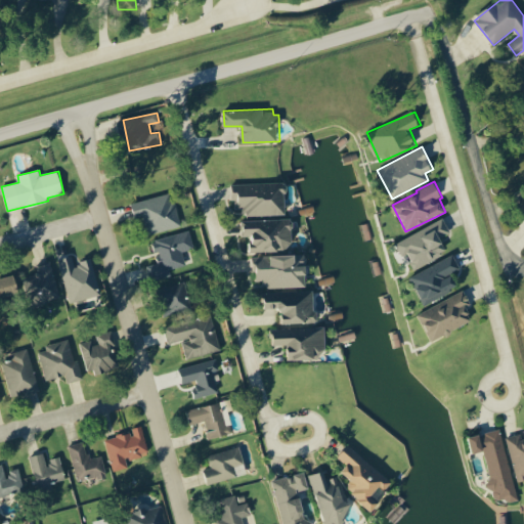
[(247,216),(287,215),(286,182),(233,184),(233,209),(247,208),(247,216)]
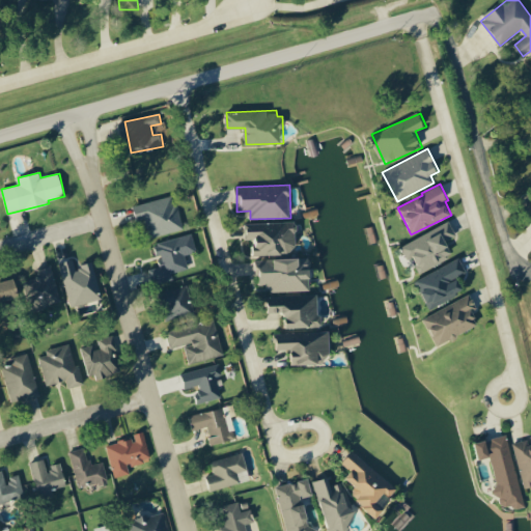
[(184,229),(174,195),(138,204),(146,239),(184,229)]
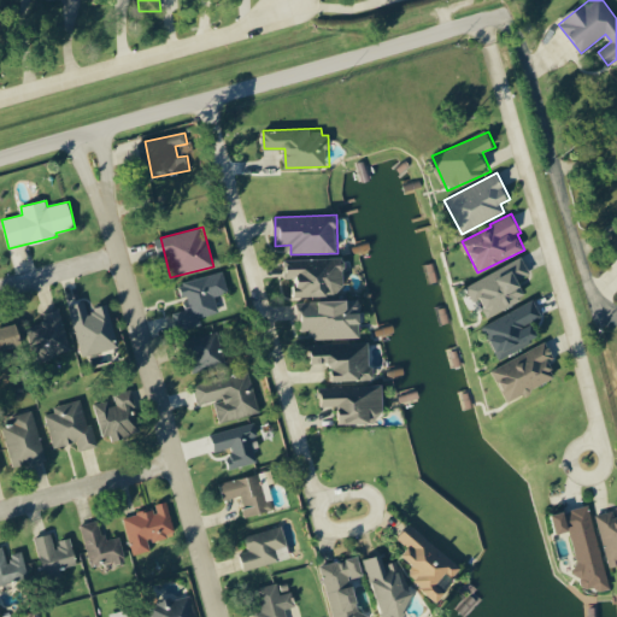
[(283,259),(285,277),(295,277),(295,297),(345,294),(342,257),(283,259)]
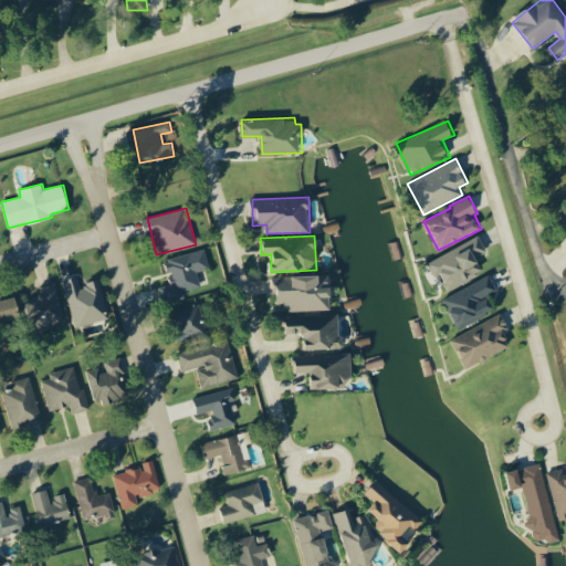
[(428,262),(435,276),(440,274),(448,290),(484,272),(477,257),(488,251),(480,236),(428,262)]
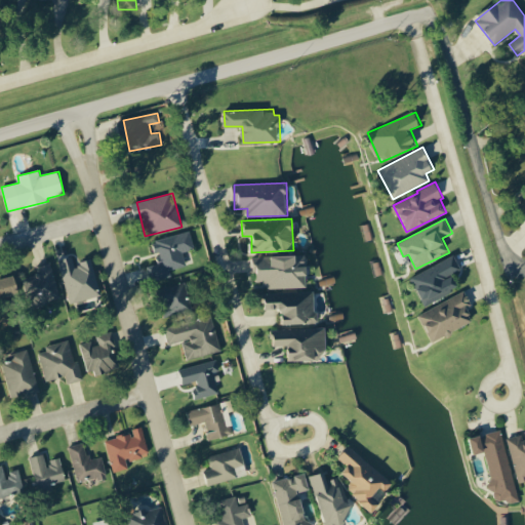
[(195,248),(191,231),(153,240),(158,264),(149,266),(152,281),(172,277),(170,270),(187,266),(184,251),(195,248)]
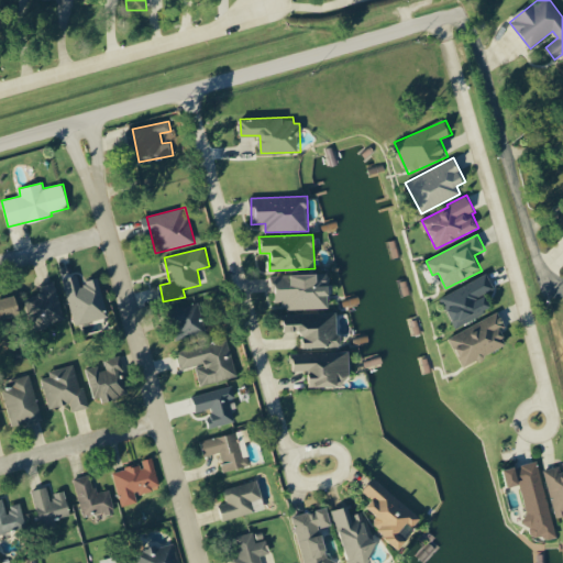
[(287,309),(331,308),(329,273),(275,275),(276,302),(286,302),(287,309)]
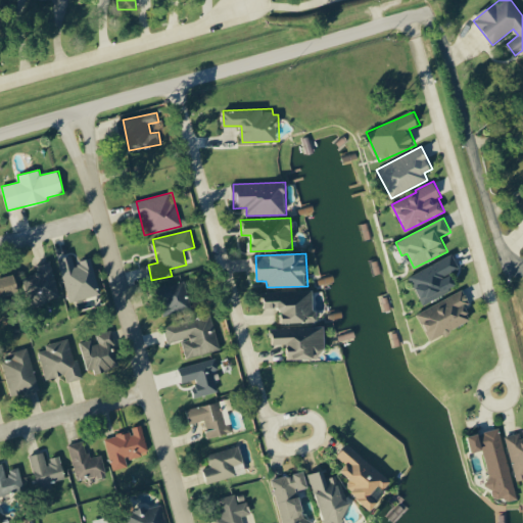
[(461,268),(452,253),(409,278),(424,305),(459,286),(450,273),(461,268)]
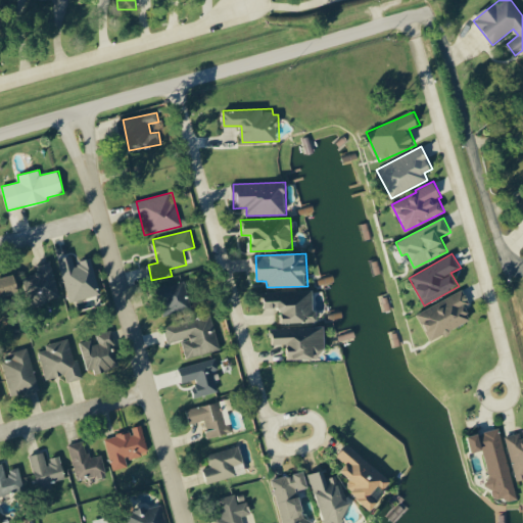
[(68,300),(100,293),(93,259),(75,264),(73,254),(59,257),(68,300)]
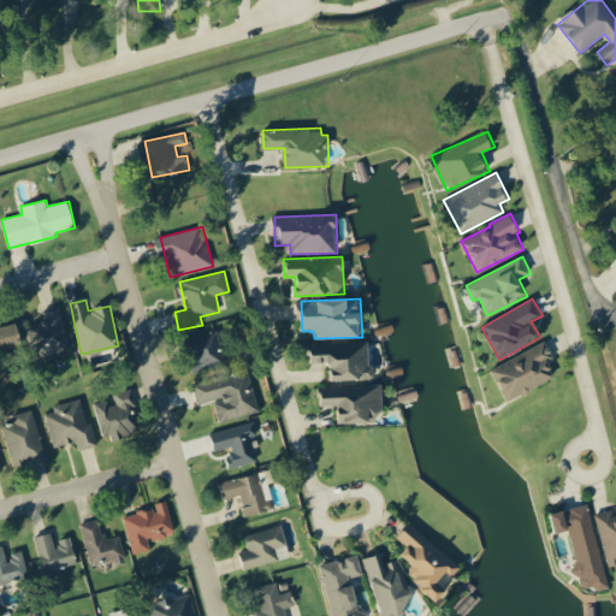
[(71,349),(59,308),(43,313),(46,320),(29,326),(39,359),(71,349)]
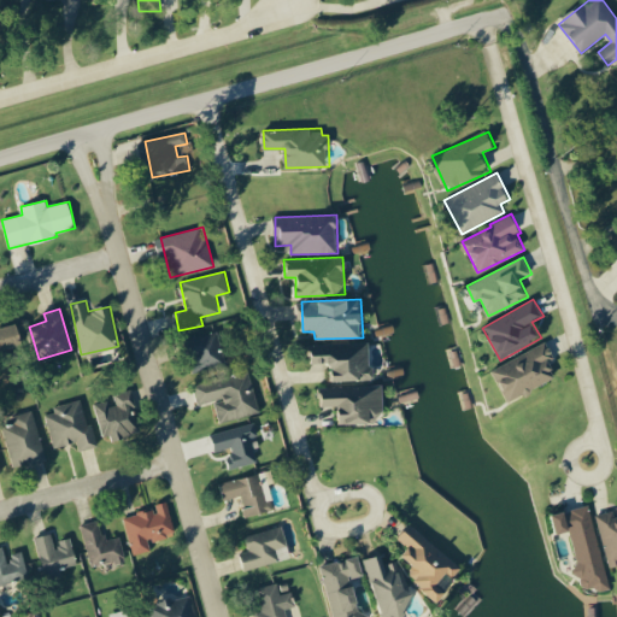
[(0,352),(24,345),(18,323),(0,328),(0,352)]
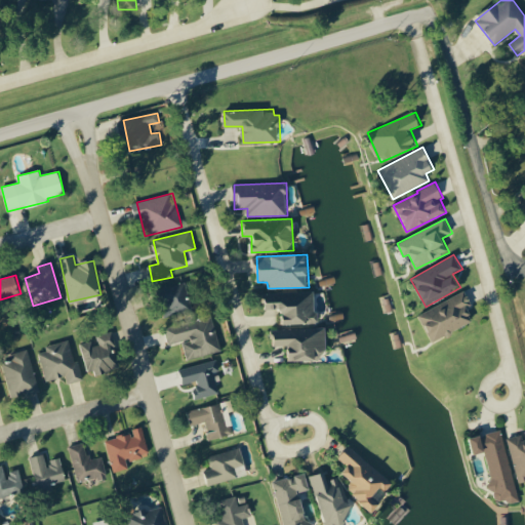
[(170,315),(193,310),(187,282),(163,287),(170,315)]
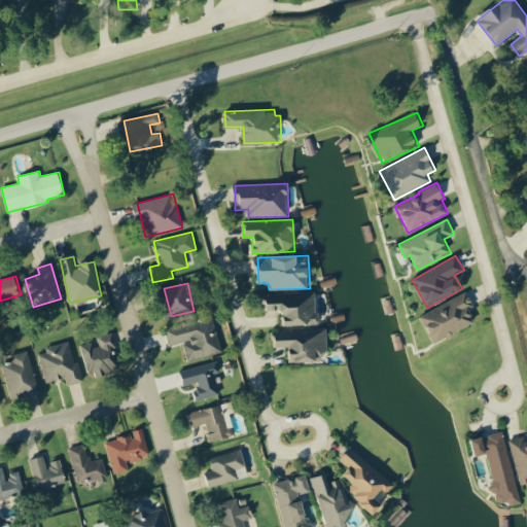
[(476,322),(468,309),(473,306),(466,291),(421,316),(435,344),(476,322)]
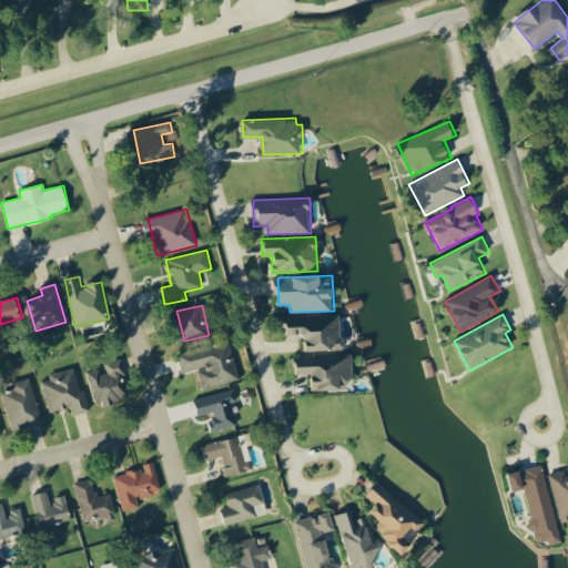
[(342,315),(287,316),(287,334),(305,334),(306,351),(343,350),(342,315)]
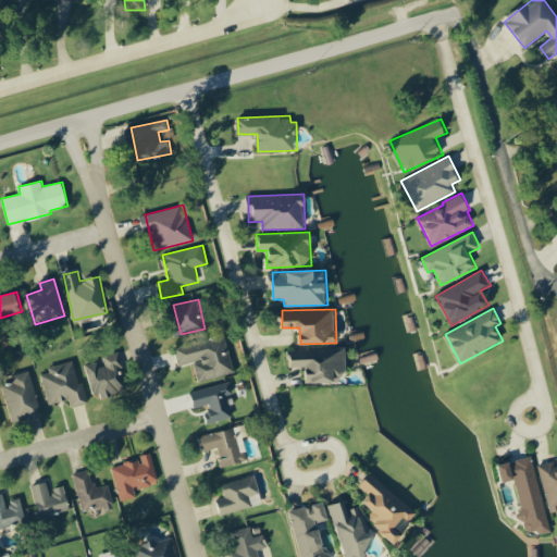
[(235,372),(226,335),(176,348),(181,366),(195,362),(199,381),(235,372)]
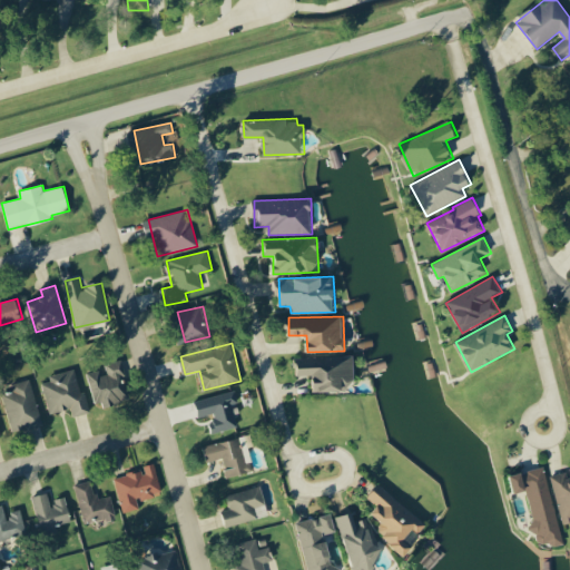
[(313,392),(347,391),(347,383),(355,382),(354,355),(295,357),(296,374),(313,374),(313,392)]
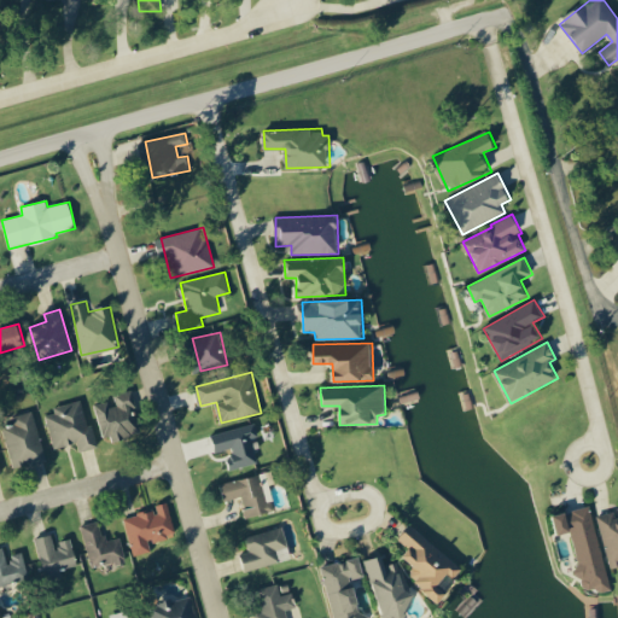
[(94,404),(104,442),(124,436),(122,429),(139,424),(129,390),(111,396),(112,400),(94,404)]
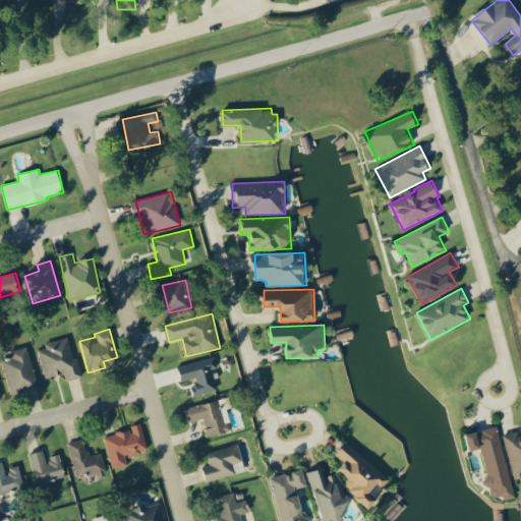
[(80,378),(71,338),(38,347),(46,379),(66,373),(68,381),(80,378)]
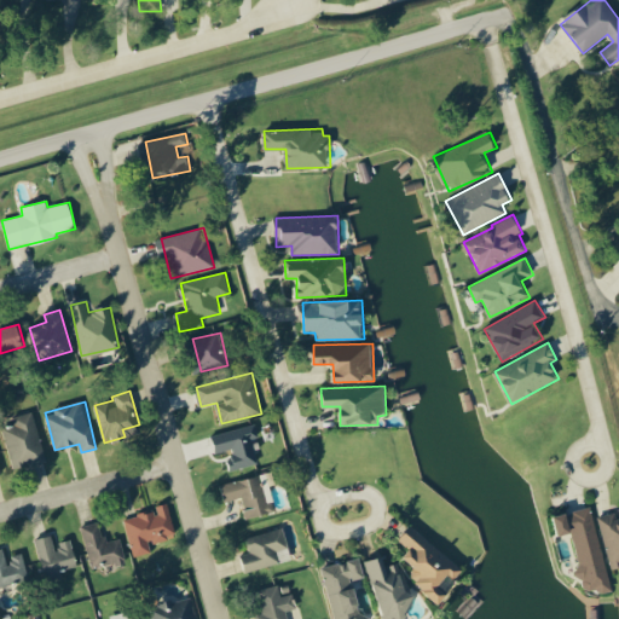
[(12,417),(15,424),(3,427),(15,469),(47,461),(34,411),(12,417)]
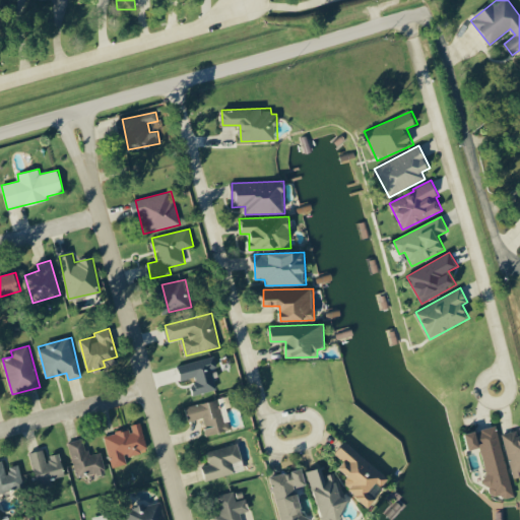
[(195,395),(217,389),(211,369),(217,367),(214,356),(179,367),(183,382),(190,380),(195,395)]
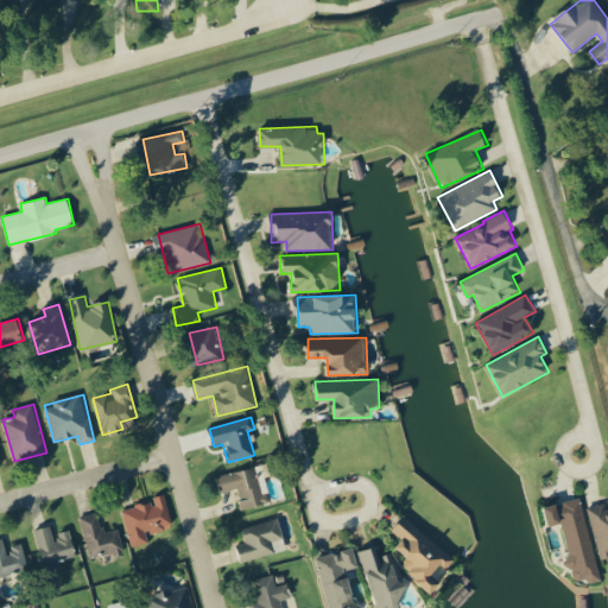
[(216,476),(220,493),(238,488),(242,510),(271,504),(268,493),(261,494),(255,468),(216,476)]
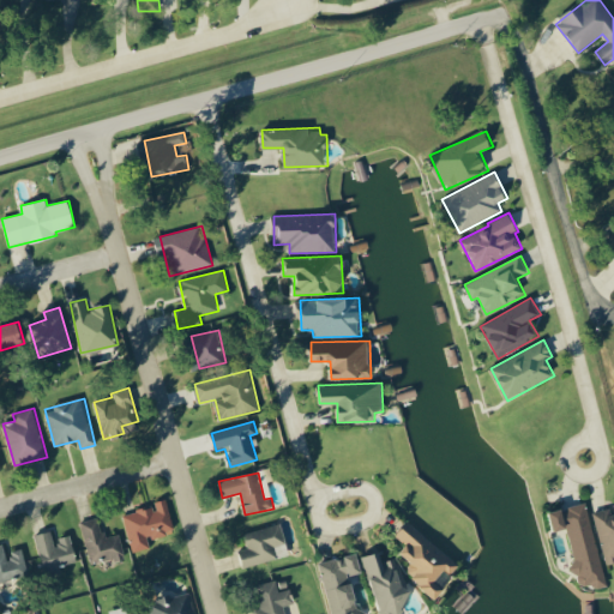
[(122,515),(132,553),(151,548),(149,539),(175,533),(167,499),(155,501),(156,506),(122,515)]
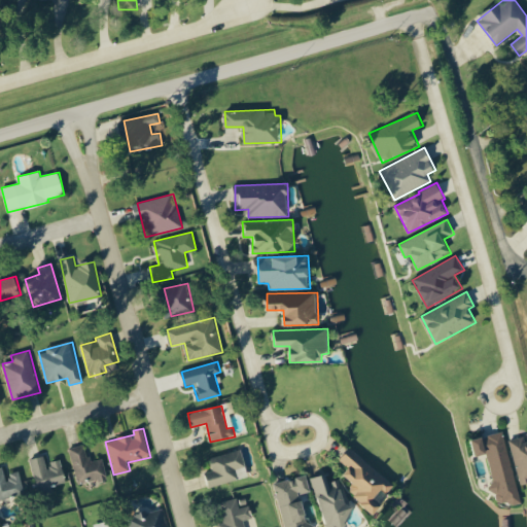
[(520,500),(503,431),(473,438),(478,456),(486,454),(495,491),(494,491),(498,506),(520,500)]
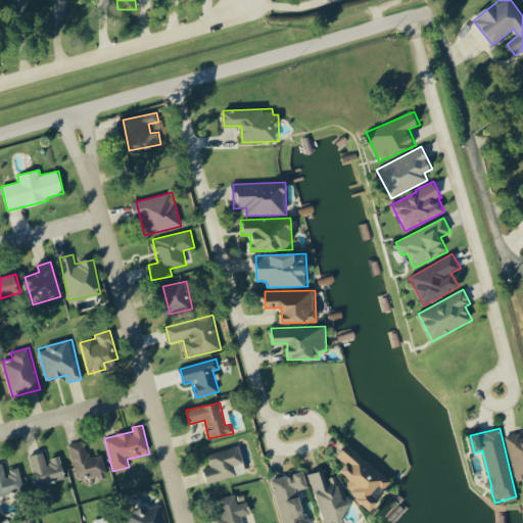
[(522,431),(506,436),(518,481),(522,479),(522,428),(522,429),(522,431)]
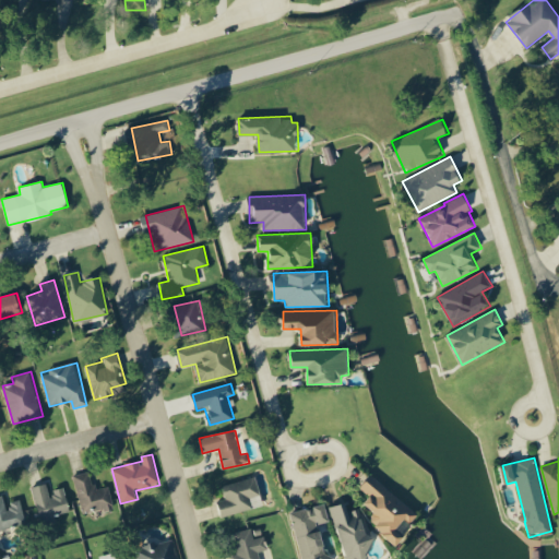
[(109,486),(94,489),(90,471),(73,475),(83,515),(114,509),(109,486)]
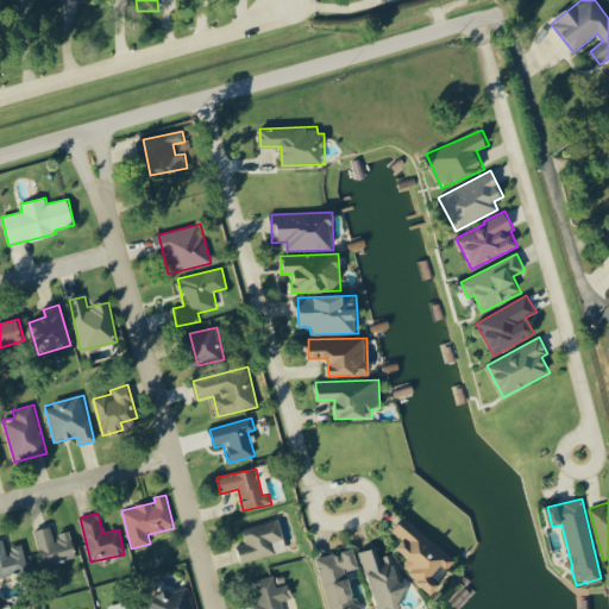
[(456,560),(406,516),(393,531),(403,540),(397,548),(409,558),(402,567),(433,594),(441,584),(433,577),(443,565),(449,569),(456,560)]
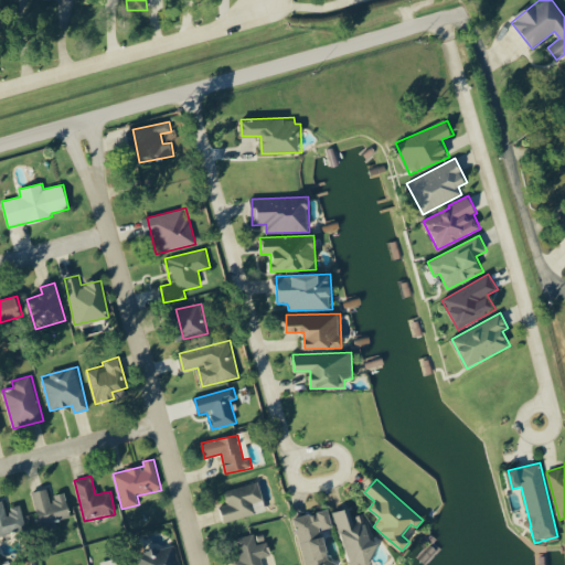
[(264,500),(258,481),(224,491),(227,504),(220,507),(224,522),(256,513),(254,503),(264,500)]
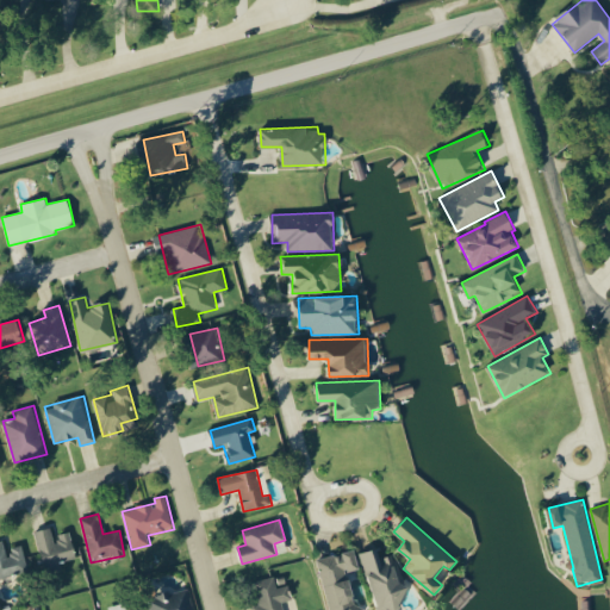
[(76,559),(70,531),(55,535),(53,527),(36,530),(43,566),(76,559)]
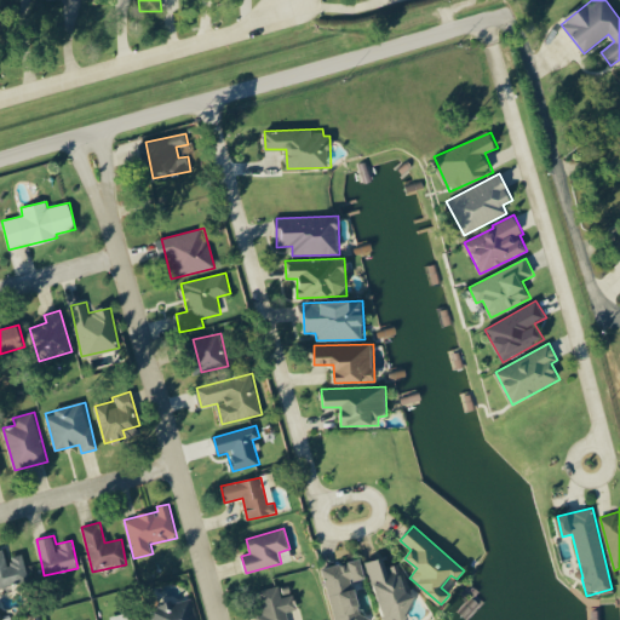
[(0,550),(0,586),(29,579),(22,554),(7,557),(5,549),(0,550)]
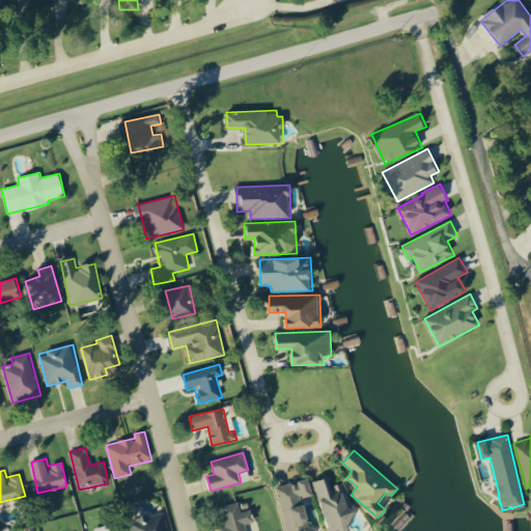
[(356,530),(341,482),(332,485),(330,477),(315,481),(330,530),(356,530)]
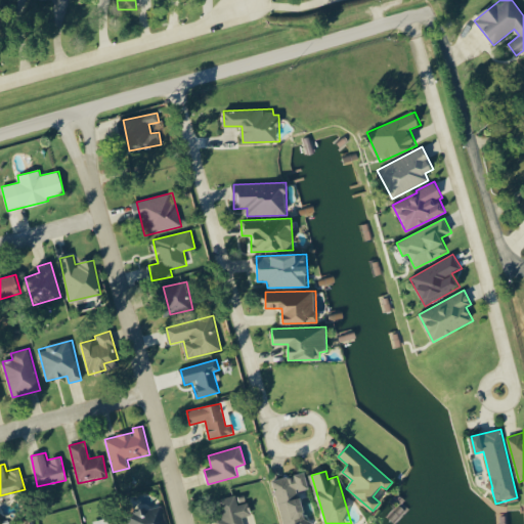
[(273,480),(284,523),(308,523),(300,491),(309,489),(305,472),(273,480)]
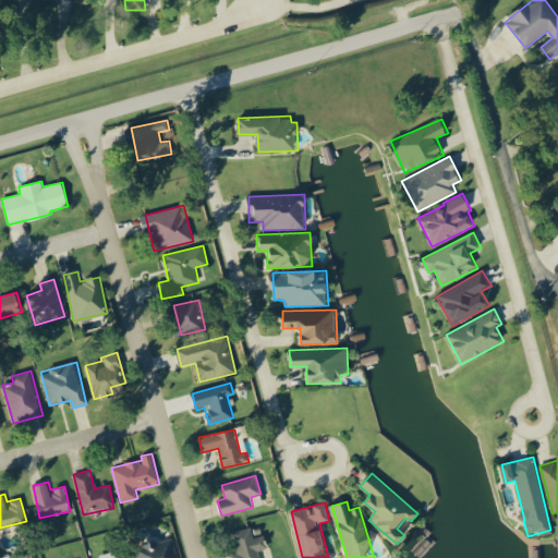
[(259,557),(258,552),(268,548),(264,535),(254,538),(251,526),(232,533),(239,554),(231,555),(231,557),(259,557)]
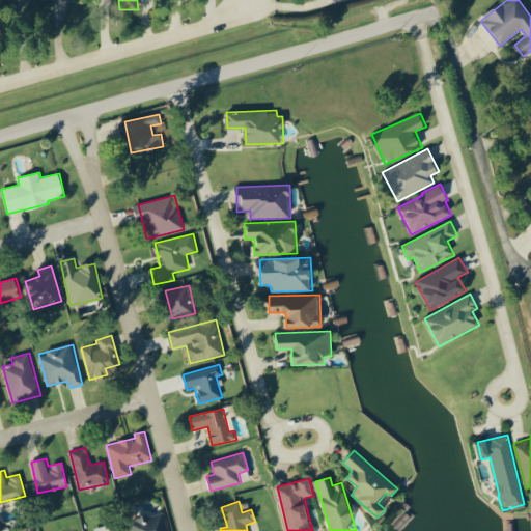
[(168,530),(164,512),(147,516),(147,514),(129,520),(131,530),(168,530)]
